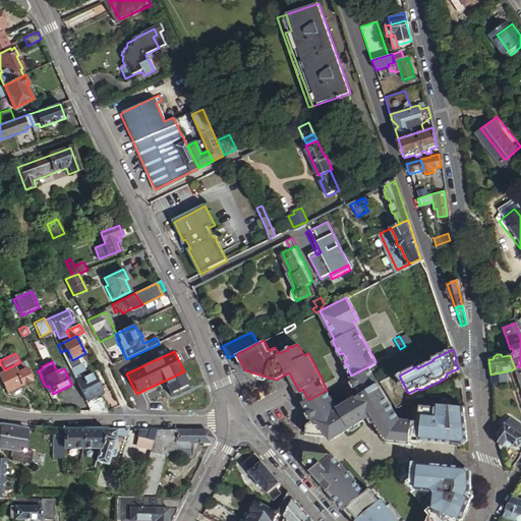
[(70,369),(74,377),(81,372),(84,371),(81,363),(70,369)]
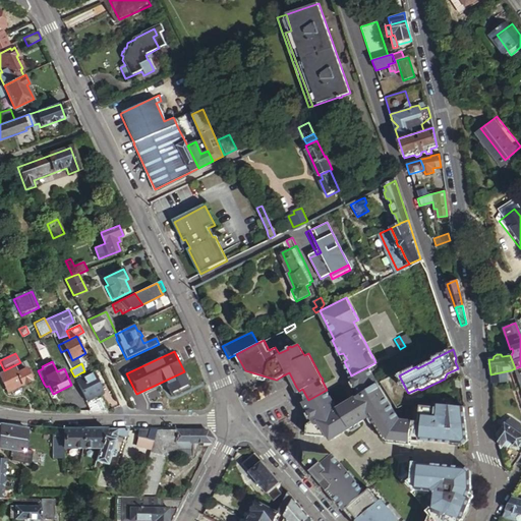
[(368,366),(351,375),(361,394),(366,402),(363,404),(370,415),(383,433),(385,431),(392,442),(411,444),(412,439),(413,429),(414,421),(401,418),(387,396),(368,366)]
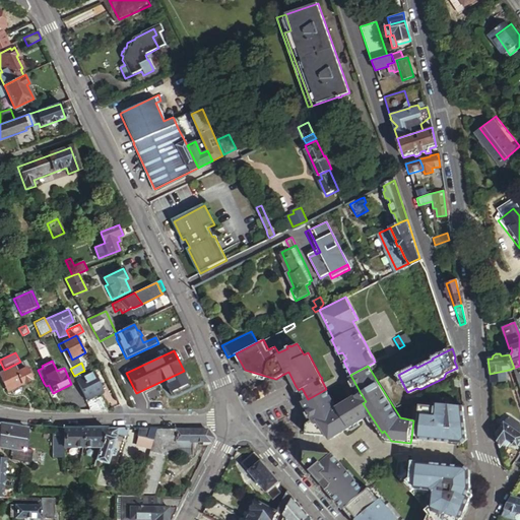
[(8,368),(4,370),(0,371),(0,383),(4,392),(28,380),(22,369),(11,374),(8,368)]
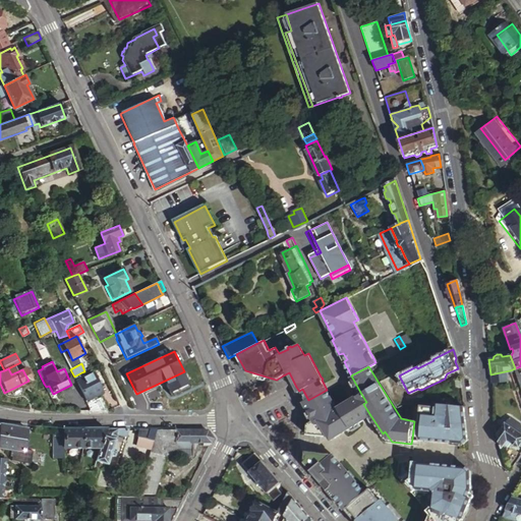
[(505,371),(490,374),(490,383),(507,380),(505,371)]
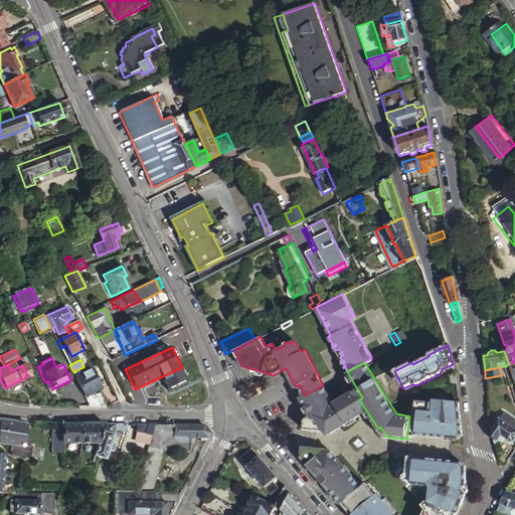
[(73,372),(91,407),(109,407),(101,393),(94,397),(92,393),(101,388),(92,369),(83,373),(80,368),(73,372)]
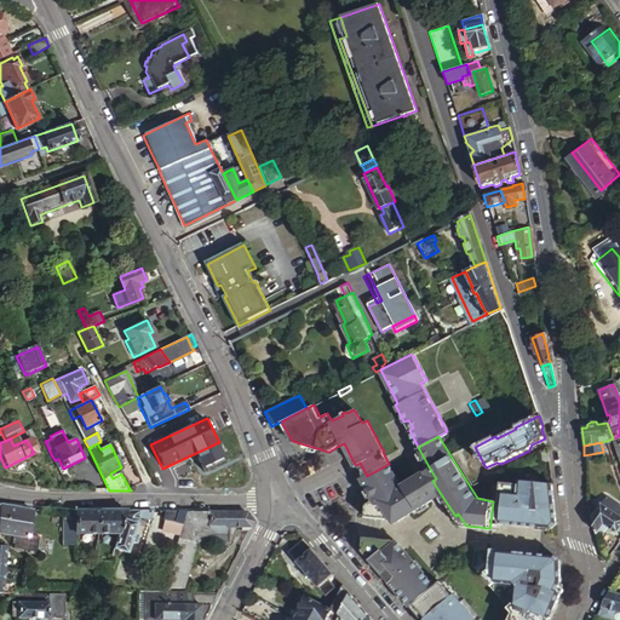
[(401,484),(389,464),(367,476),(362,477),(374,500),(377,503),(372,506),(369,518),(395,520),(432,499),(418,475),(401,484)]
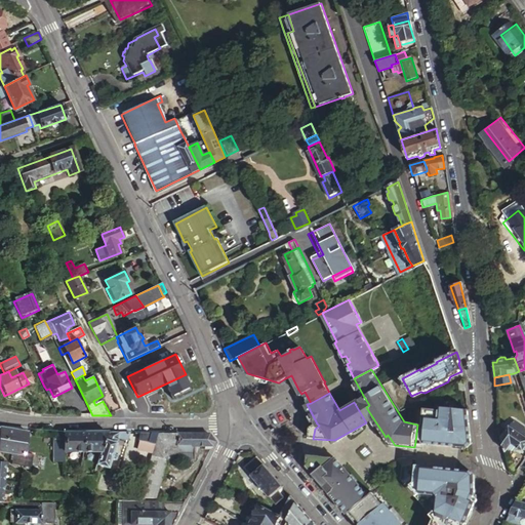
[(360,399),(354,402),(366,422),(373,418),(366,407),(369,405),(364,397),(360,399)]
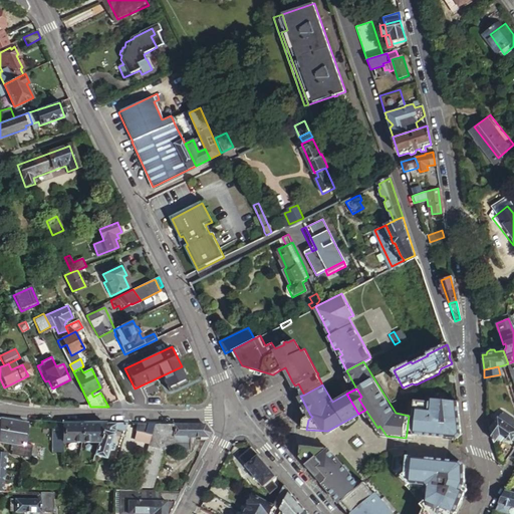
[(459,410),(458,403),(432,399),(431,403),(418,401),(416,417),(409,416),(408,424),(407,433),(458,439),(461,436),(459,410)]
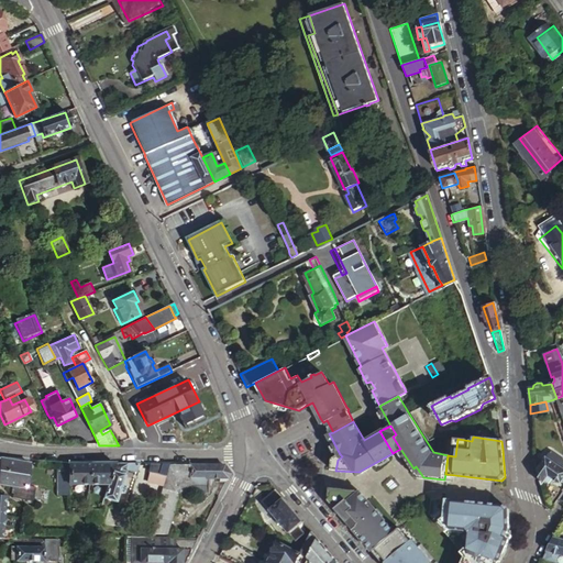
[(536,471),(541,485),(543,481),(547,483),(550,478),(558,483),(562,474),(562,468),(554,463),(558,457),(549,452),(536,471)]
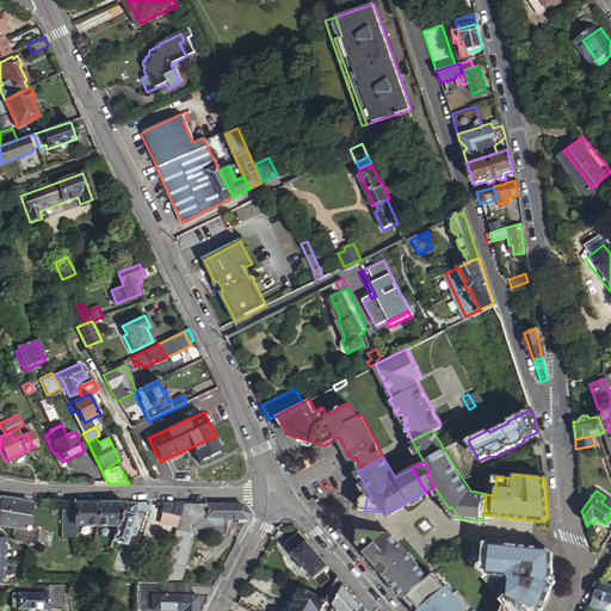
[(371,495),(369,493),(362,497),(360,510),(364,511),(366,499),(371,495)]
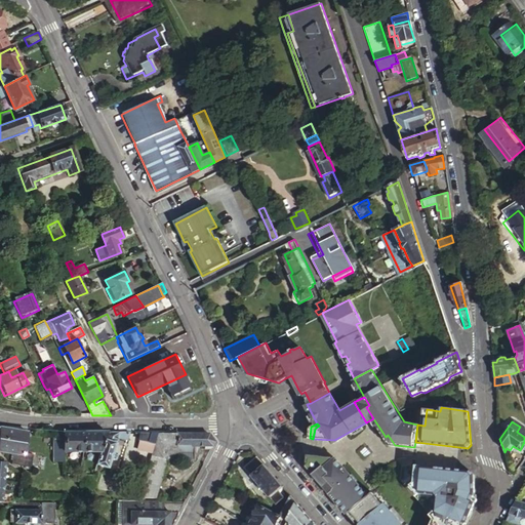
[(1,429),(0,429),(0,439),(0,448),(15,455),(25,458),(26,454),(28,434),(7,429),(1,429)]
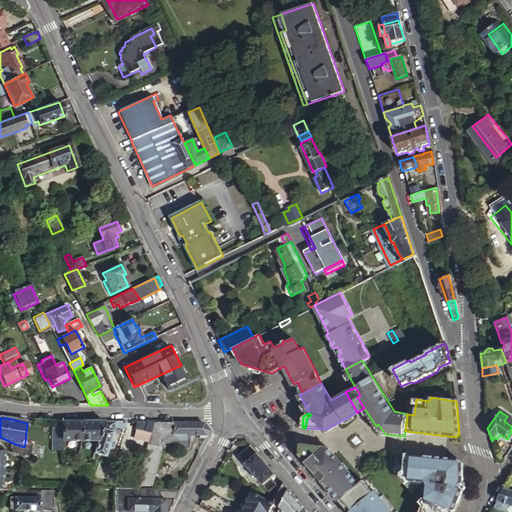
[(63,440),(63,422),(54,421),(53,452),(62,453),(63,440)]
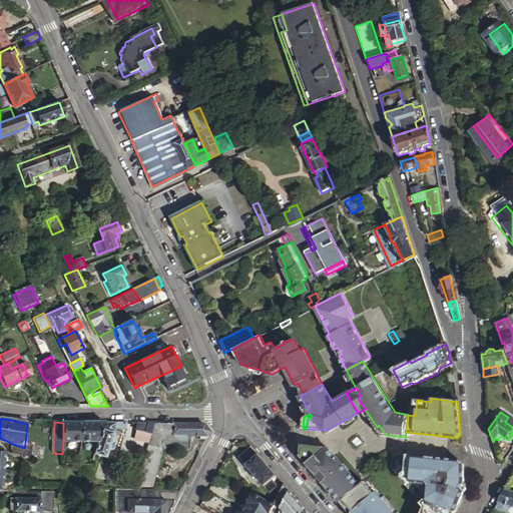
[(82,423),(63,423),(63,441),(81,442),(82,423)]
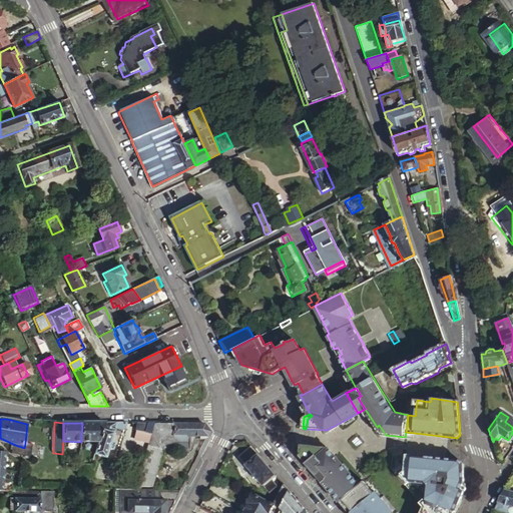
[(81,442),(98,442),(105,423),(82,423),(81,442)]
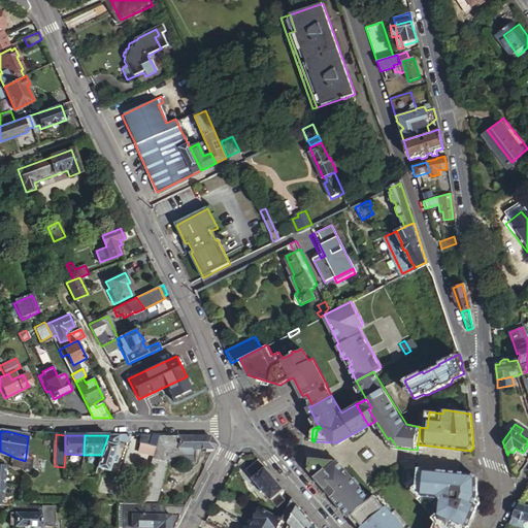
[(129,443),(133,435),(108,435),(101,455),(97,465),(108,470),(112,460),(116,461),(119,456),(114,454),(120,440),(129,443)]
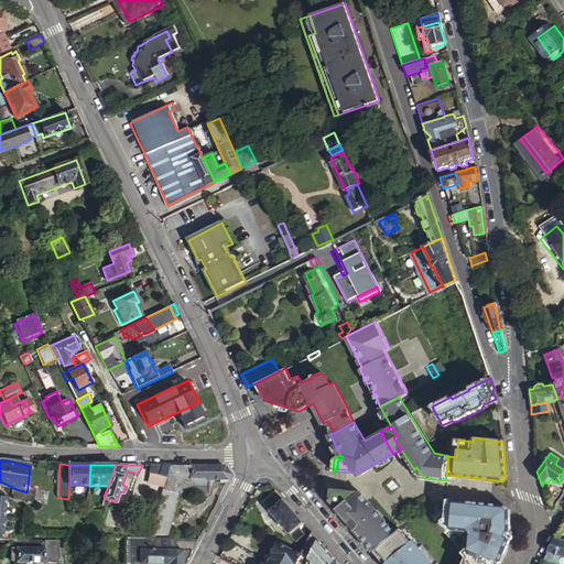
[(161,475),(166,476),(170,466),(152,465),(151,474),(161,475)]
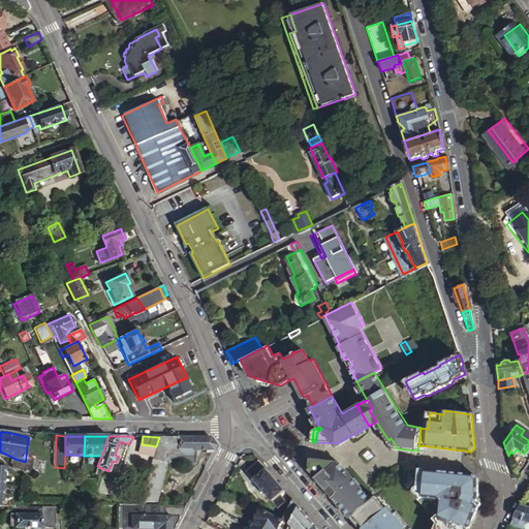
[(156,446),(139,501),(157,502),(168,464),(195,464),(195,450),(214,450),(217,446),(211,437),(159,437),(156,446)]
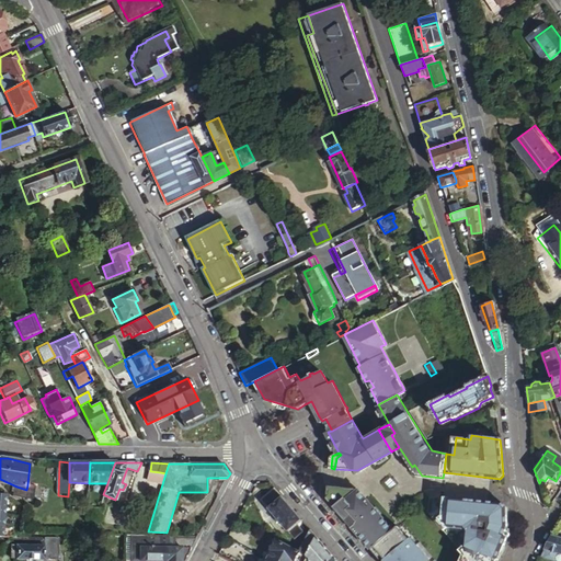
[(414,465),(412,467),(418,476),(422,476),(414,465)]
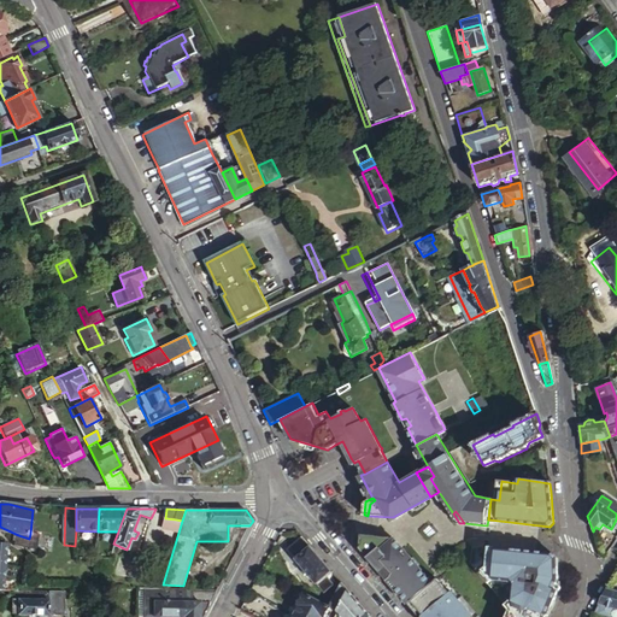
[(22,550),(25,551),(29,552),(35,536),(30,534),(29,539),(18,535),(18,544),(18,545),(17,546),(18,547),(18,548),(19,550),(21,550),(22,550)]
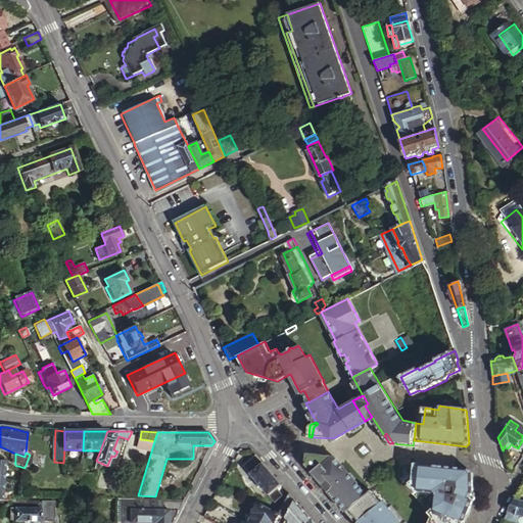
[(264,464),(256,455),(244,466),(251,475),(269,495),(275,503),(283,495),(278,488),(282,485),(264,464)]
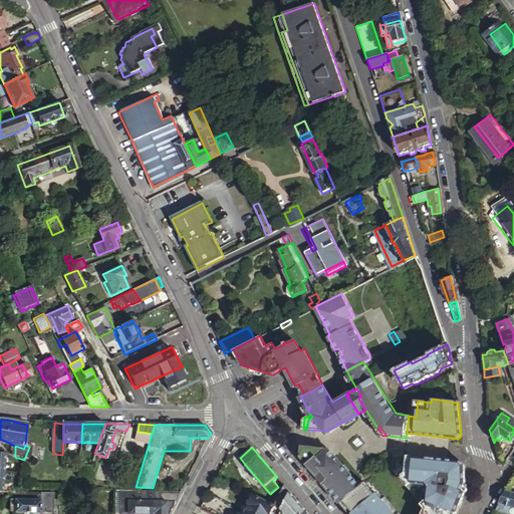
[(331,489),(341,501),(359,486),(359,485),(350,475),(336,457),(333,459),(324,448),(305,447),(303,456),(299,457),(328,492),(331,489)]
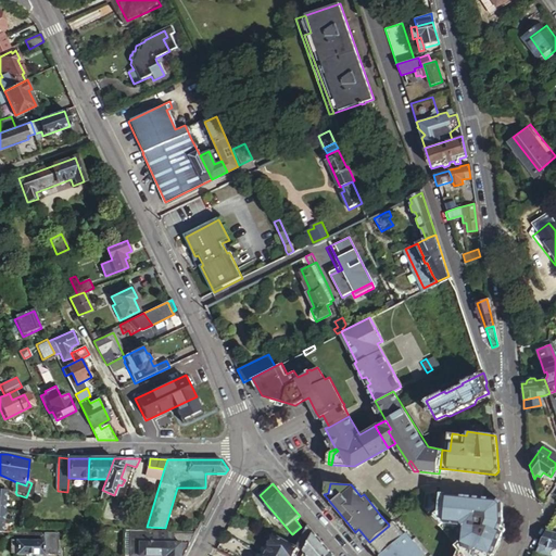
[(364,494),(356,485),(351,484),(361,496),(364,494)]
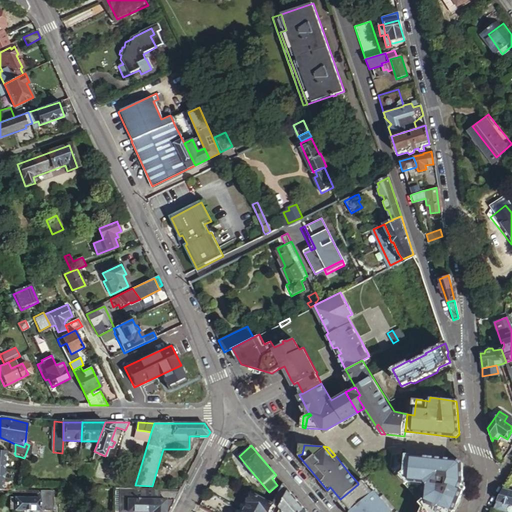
[(462,464),(458,460),(403,453),(402,465),(395,470),(399,474),(423,504),(419,511),(420,511),(451,511),(452,511),(454,510),(462,491),(462,464)]
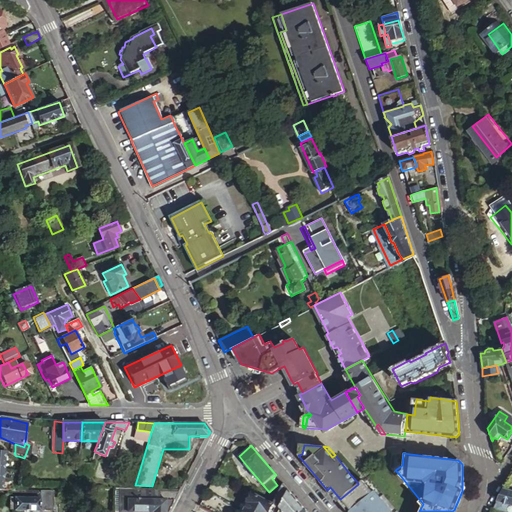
[(363,480),(358,483),(358,484),(340,499),(337,501),(342,507),(346,511),(391,511),(374,491),(373,492),(363,480)]
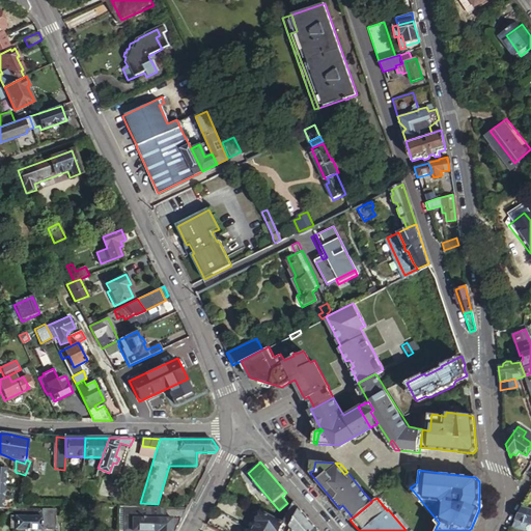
[(284,522),(291,526),(300,508),(295,501),(284,522)]
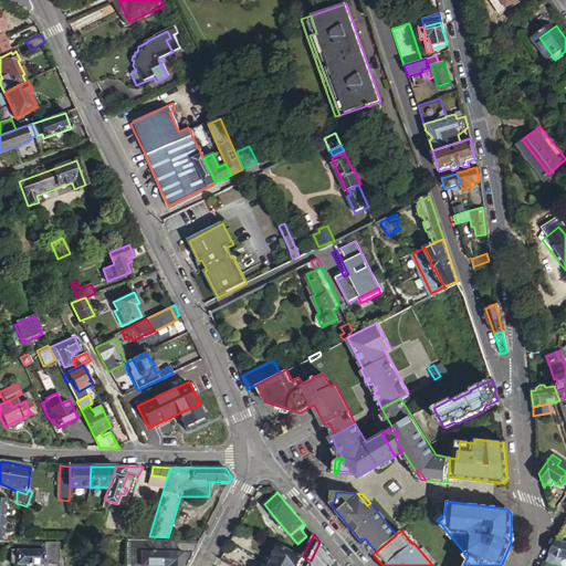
[(13,541),(13,537),(7,537),(7,549),(14,549),(14,563),(42,563),(42,562),(55,562),(55,541),(13,541)]
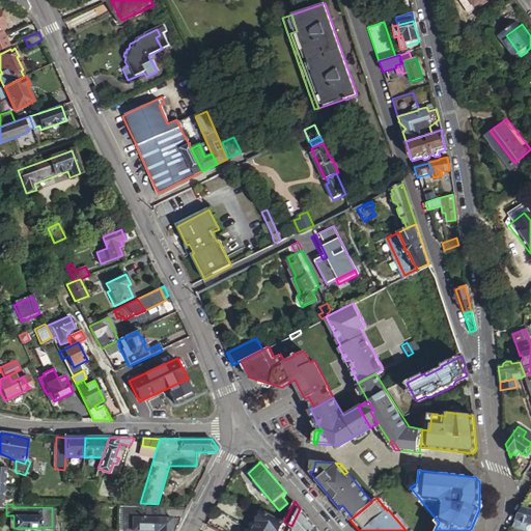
[(353,518),(342,505),(339,508),(350,520),(353,518)]
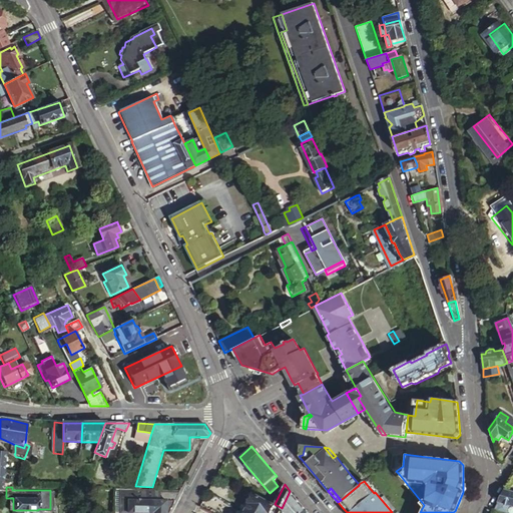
[(116,489),(113,512),(128,512),(128,511),(121,511),(122,497),(128,497),(128,493),(128,490),(116,489)]
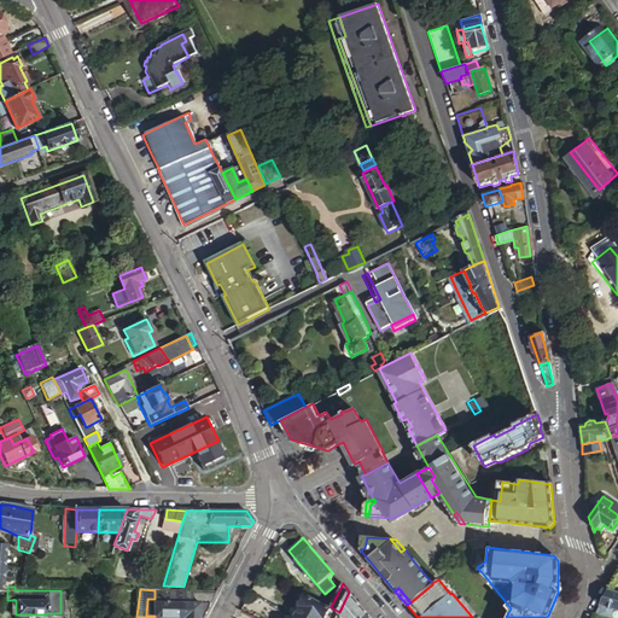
[(617,593),(608,590),(604,590),(595,608),(610,612),(610,610),(617,611),(617,593)]
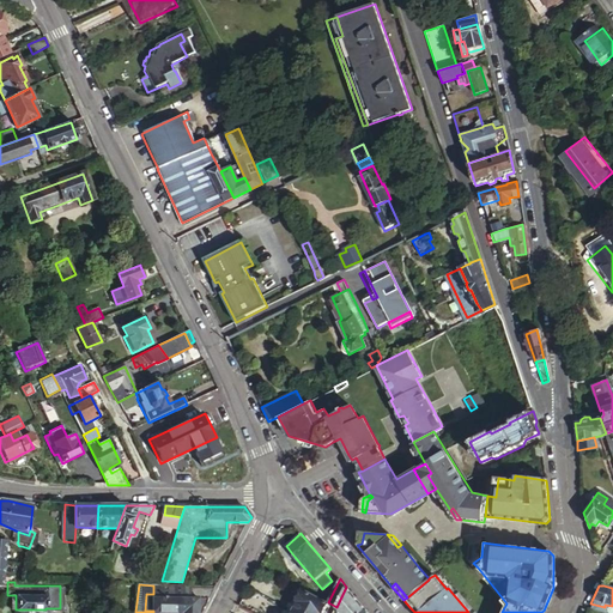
[(335,608),(339,612),(362,612),(366,610),(346,587),(337,607),(335,608)]
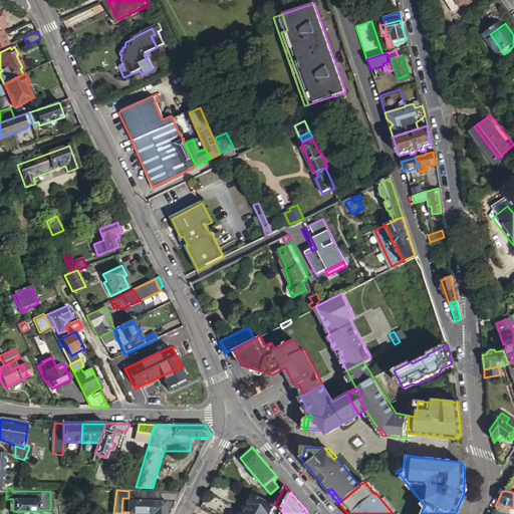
[(169,513),(180,494),(160,494),(160,502),(154,502),(154,494),(129,494),(129,498),(122,498),(121,512),(129,512),(129,513),(169,513)]
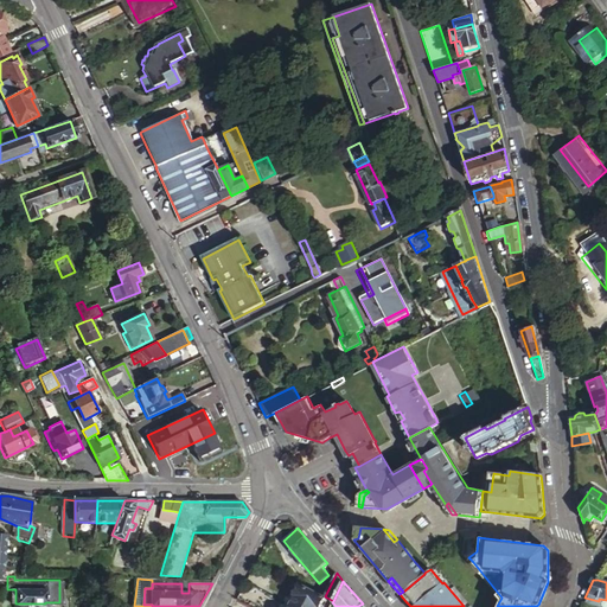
[(295,596),(293,605),(298,606),(319,606),(325,596),(300,585),(294,596),(295,596)]
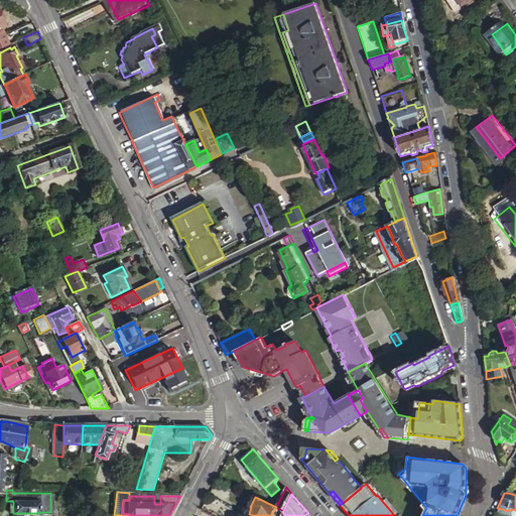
[(250,507),(247,505),(243,511),(249,514),(251,507),(250,507)]
